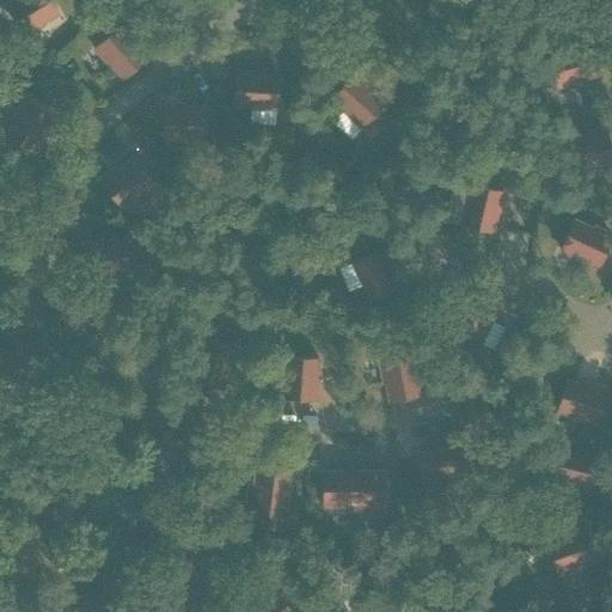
[(17,0),(6,7),(23,36),(26,34),(28,36),(43,26),(44,28),(46,28),(43,24),(59,14),(49,0),(17,0)]
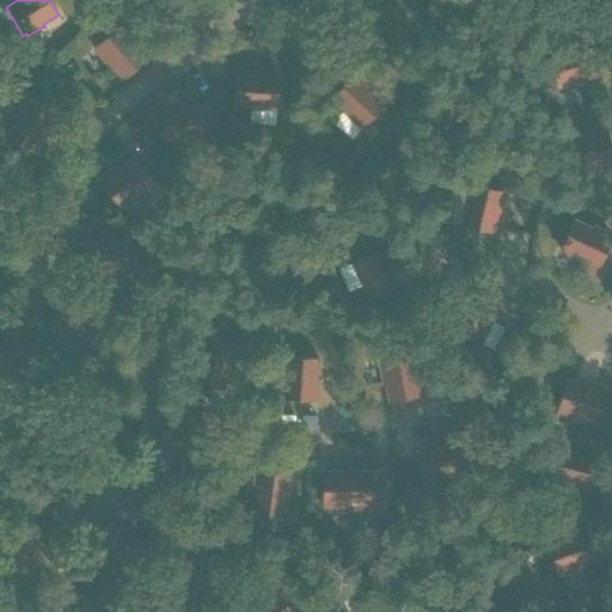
[(313,0),(325,11),(329,7),(330,8),(337,0),(313,0)]
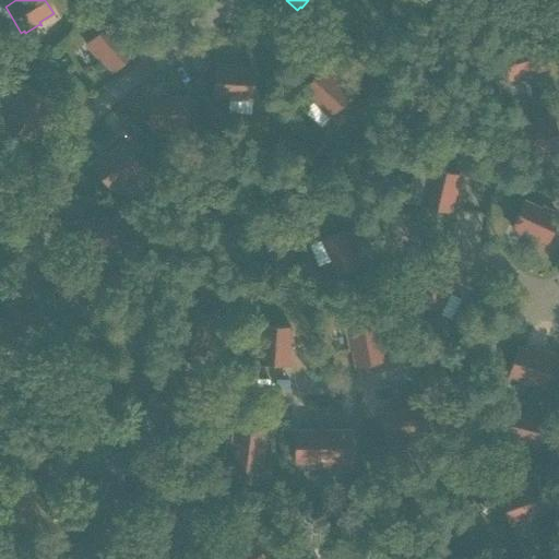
[(125,36),(123,35),(120,37),(109,24),(86,45),(88,47),(87,49),(98,61),(96,62),(97,63),(100,60),(111,73),(134,52),(121,38),(125,36)]
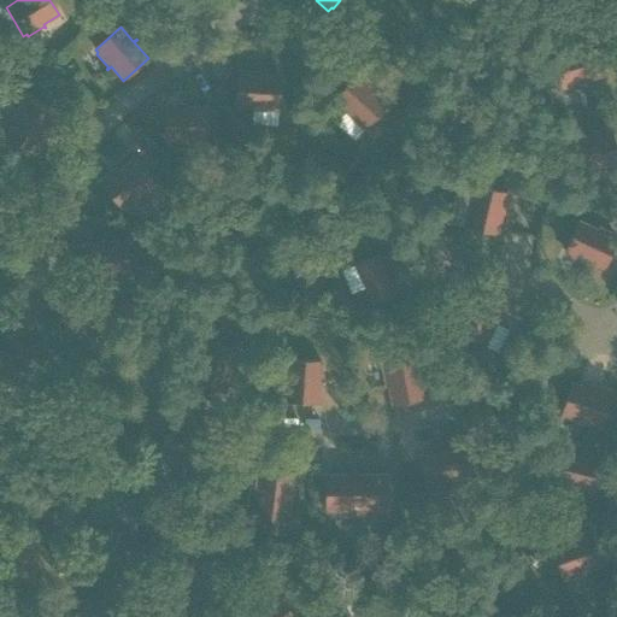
[(571,46),(570,47),(571,51),(553,56),(562,88),(565,87),(566,89),(583,84),(583,87),(586,87),(585,82),(601,77),(593,45),(573,51),(571,46)]
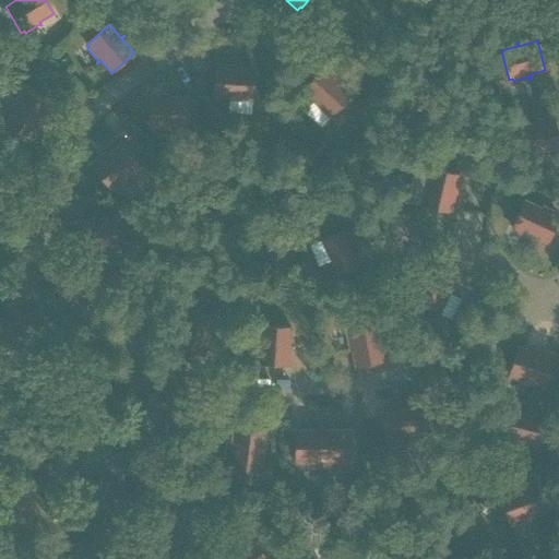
[(236,69),(237,64),(235,64),(235,69),(215,67),(213,97),(229,98),(229,103),(230,103),(230,100),(247,102),(247,99),(251,99),(253,70),(236,69)]
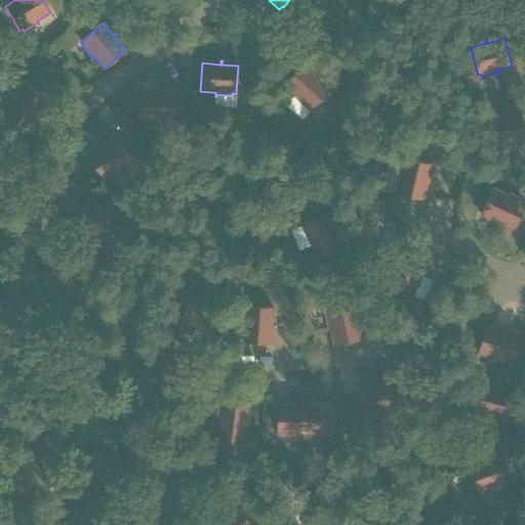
[(318,78),(320,75),(319,74),(317,77),(304,65),(284,85),(295,95),(292,98),(293,99),(295,97),(306,108),(308,107),(310,109),(329,88),(318,78)]
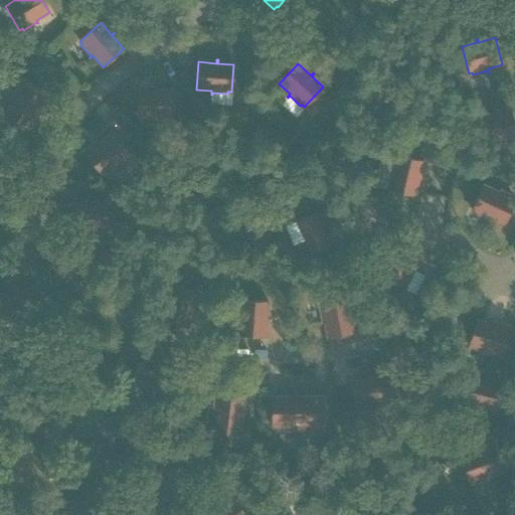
[(36,114),(39,116),(40,115),(37,113),(45,98),(21,83),(14,97),(11,95),(10,96),(11,97),(4,110),(6,111),(4,114),(28,128),(36,114)]
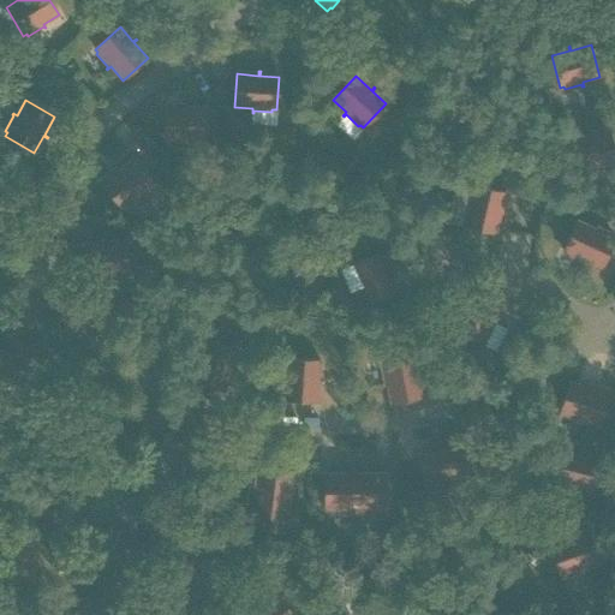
[(189,108),(189,103),(186,103),(186,108),(166,107),(165,141),(183,141),(183,145),(184,145),(184,143),(202,143),(202,141),(207,141),(207,108),(189,108)]
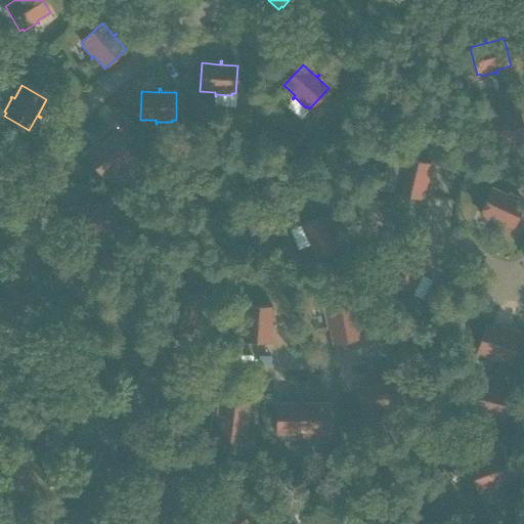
[(500,112),(498,112),(499,115),(484,118),(488,145),(491,145),(492,147),(507,144),(507,146),(509,146),(508,142),(523,140),(519,113),(500,115),(500,112)]
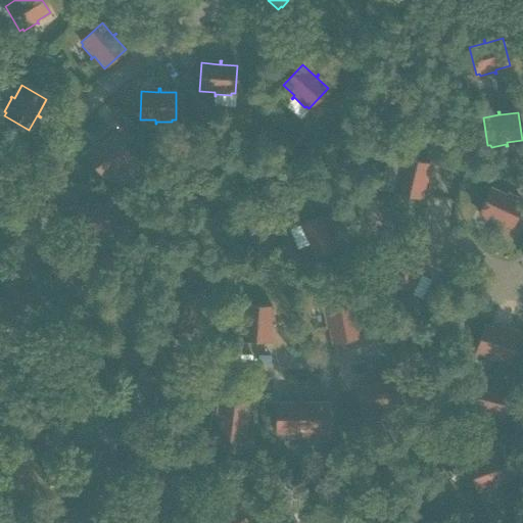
[(101,144),(98,141),(97,142),(100,145),(86,156),(103,178),(115,169),(117,172),(119,171),(117,170),(129,159),(128,158),(131,156),(113,134),(101,144)]
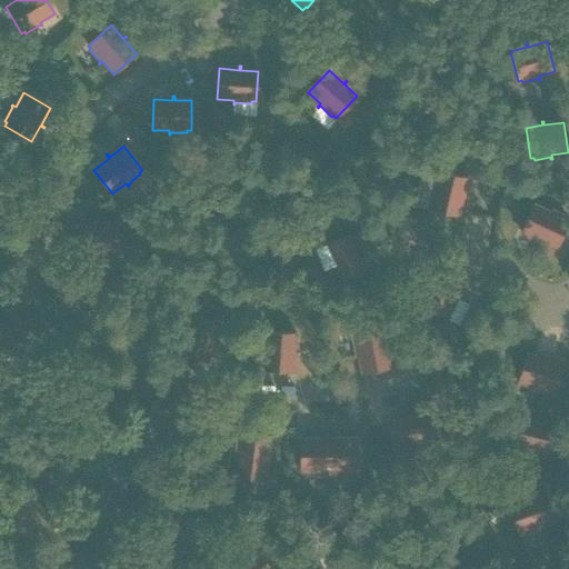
[(462,200),(467,201),(467,199),(462,198),(468,179),(438,172),(433,188),(429,187),(429,189),(431,189),(427,205),(429,206),(428,209),(459,217),(462,200)]
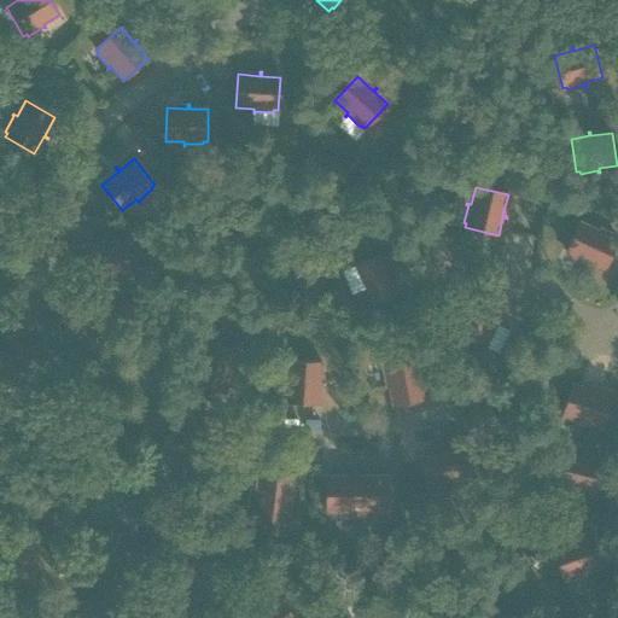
[(600,227),(599,226),(596,229),(579,222),(566,252),(570,255),(569,256),(584,264),(584,266),(586,267),(587,262),(604,270),(617,239),(598,231),(600,227)]
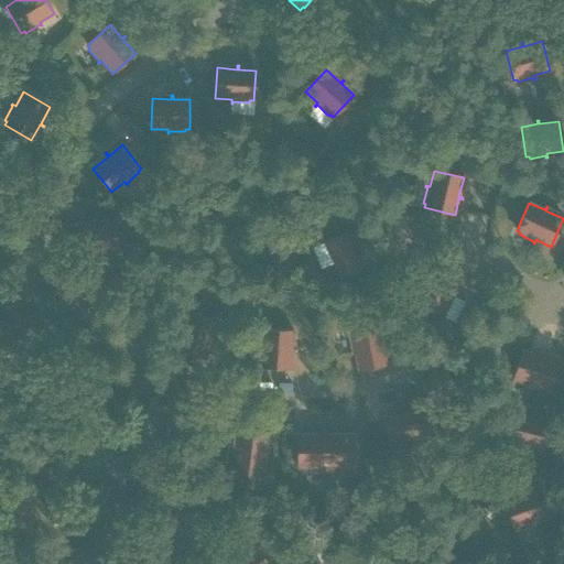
[(97,223),(77,226),(83,257),(99,253),(100,258),(101,258),(101,256),(117,252),(117,250),(120,250),(115,219),(98,223),(97,218),(96,219),(97,223)]
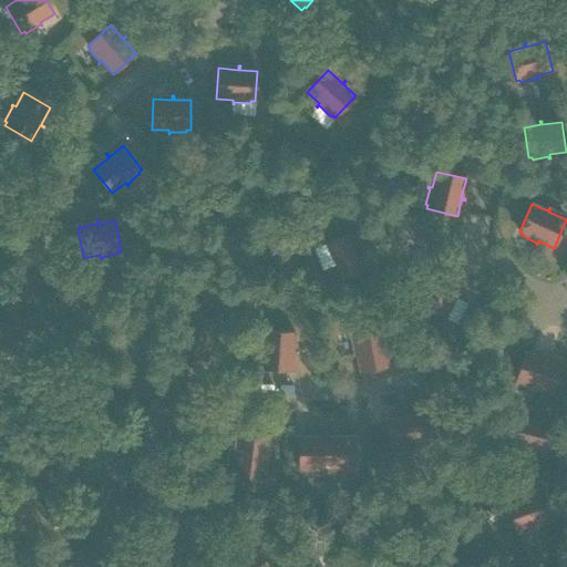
[(367,247),(367,246),(362,247),(356,232),(328,244),(329,248),(327,249),(333,264),(332,265),(332,266),(336,264),(342,279),(371,267),(363,249),(367,247)]
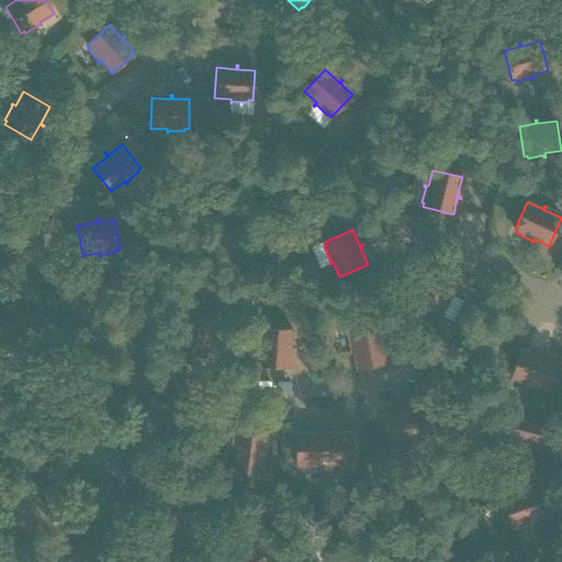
[(417,283),(416,284),(419,285),(413,301),(440,315),(441,311),(444,312),(450,298),(452,299),(453,298),(449,295),(457,280),(429,267),(420,284),(417,283)]
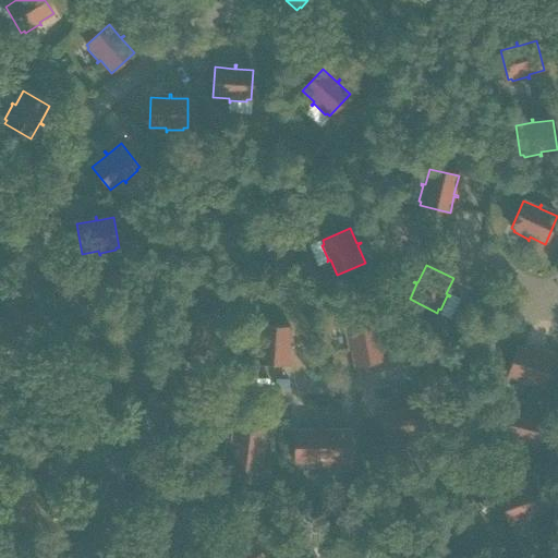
[(384,340),(384,339),(379,340),(376,324),(347,329),(348,332),(346,334),(348,349),(347,350),(347,351),(351,350),(354,366),(384,361),(379,341),(384,340)]
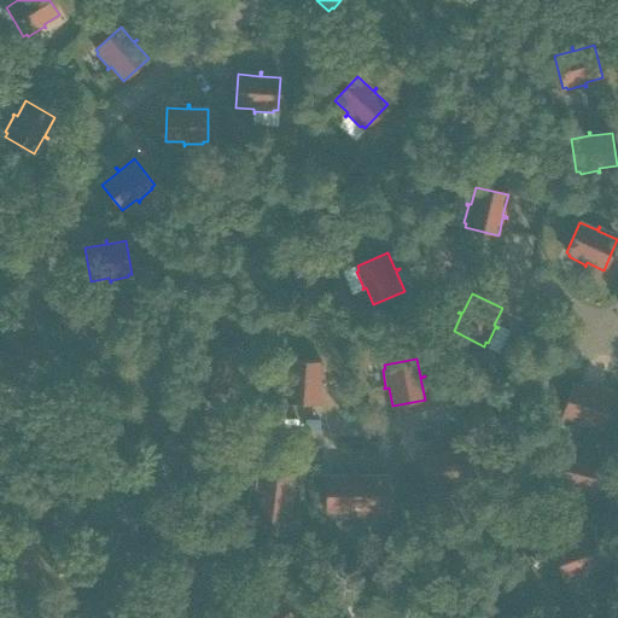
[(286,384),(285,402),(318,404),(320,384),(324,384),(324,382),(320,382),(321,363),(287,361),(287,365),(285,365),(284,383),(281,383),(281,384),(286,384)]
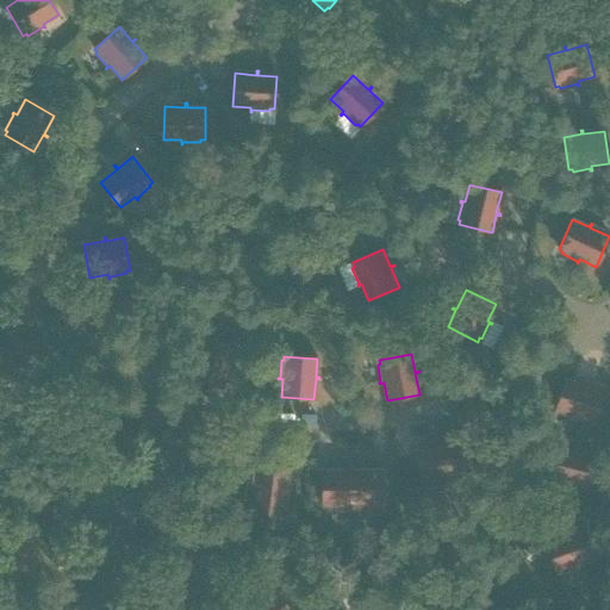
[(584,381),(583,380),(582,385),(564,379),(555,411),(559,412),(558,415),(574,419),(574,422),(576,422),(577,418),(595,423),(604,391),(583,385),(584,381)]
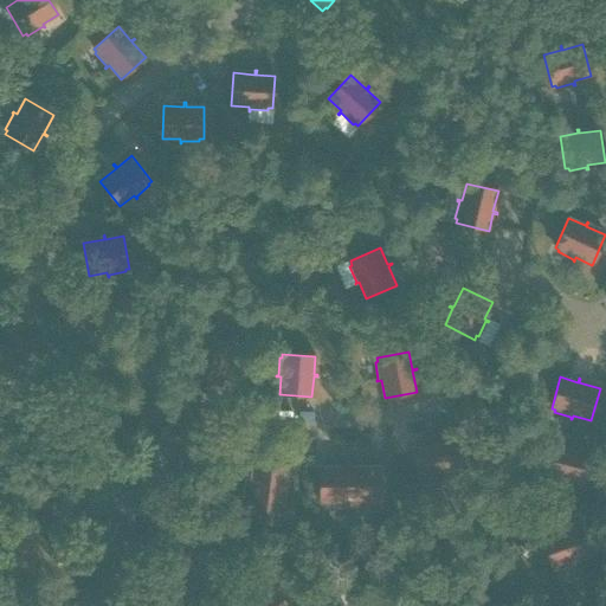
[(433,434),(432,434),(432,438),(414,440),(417,472),(421,472),(421,475),(439,474),(439,475),(440,475),(440,471),(458,469),(455,436),(433,438),(433,434)]
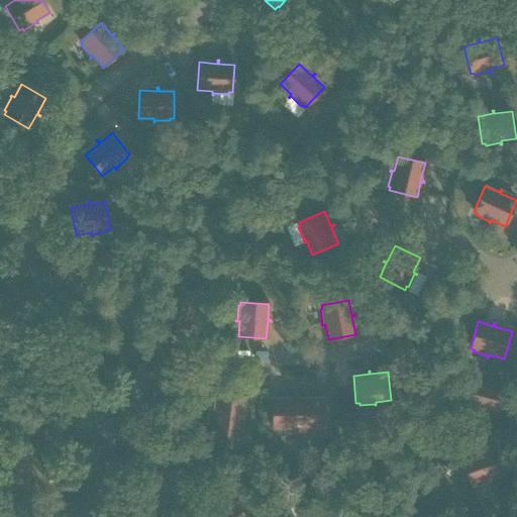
[(487,378),(486,378),(485,381),(470,377),(462,404),(466,405),(464,407),(480,411),(479,413),(480,413),(481,409),(496,413),(503,386),(486,382),(487,378)]
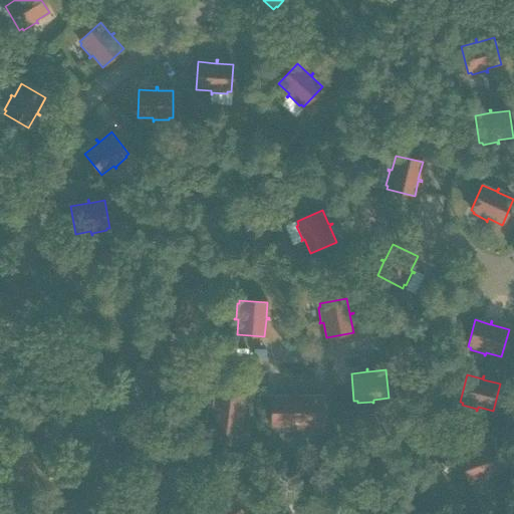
[(244,394),(215,391),(213,408),(209,408),(207,424),(211,424),(209,441),(238,445),(241,426),(239,426),(240,413),(242,413),(244,394)]
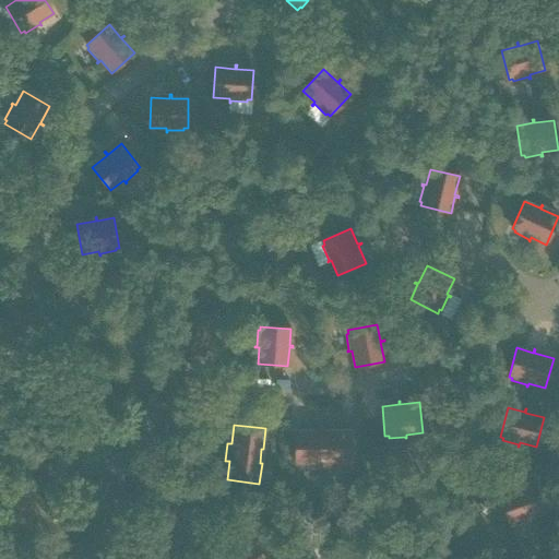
[(351,463),(351,430),(330,430),(330,432),(316,432),(316,430),(295,431),(295,464),(314,464),(314,467),(332,467),(332,463),(351,463)]
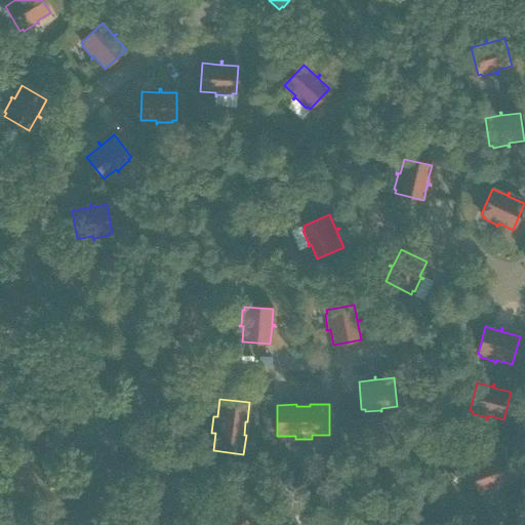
[(483,456),(482,457),(483,460),(468,467),(478,493),(481,491),(482,493),(496,488),(496,490),(497,490),(496,486),(511,481),(501,454),(484,460),(483,456)]
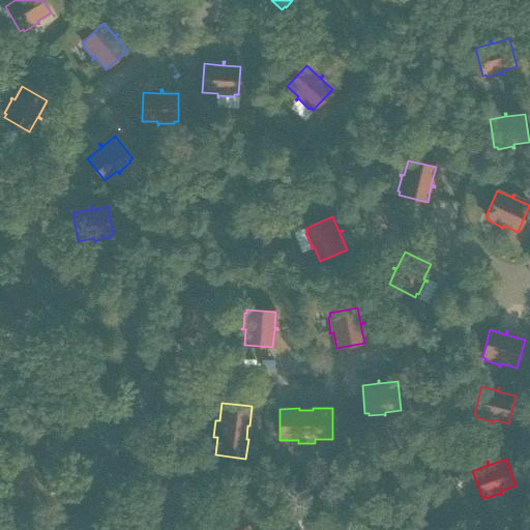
[(19,529),(3,513),(0,517),(0,529),(19,529)]
